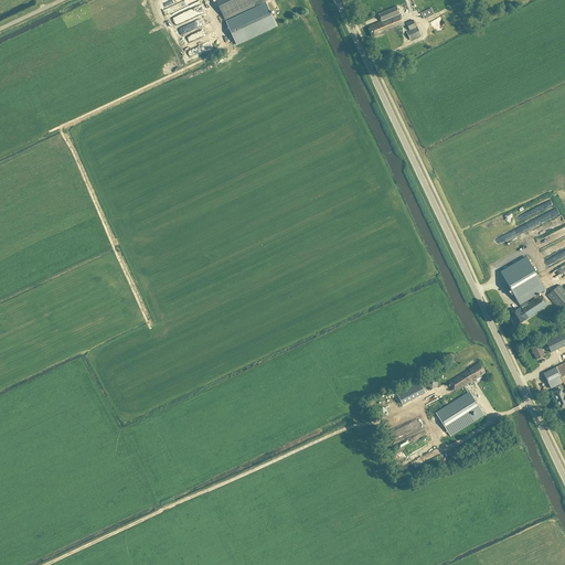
[(236,45),(277,27),(264,0),(215,0),(224,20),(258,4),(259,7),(225,22),(236,45)]
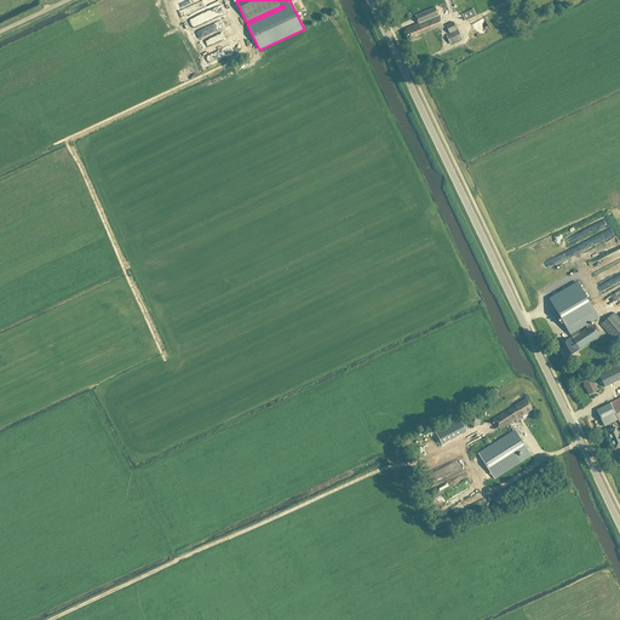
[(294,0),(302,15),(305,13),(299,0),(291,0),(292,0),(294,0)]
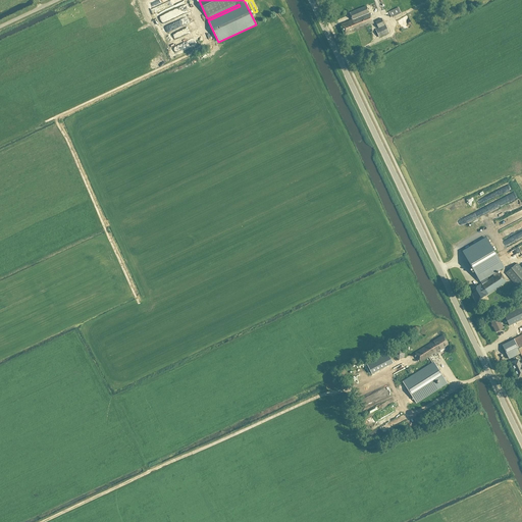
[(356,31),(373,23),(366,6),(349,13),(352,20),(341,24),(345,35),(356,31)]
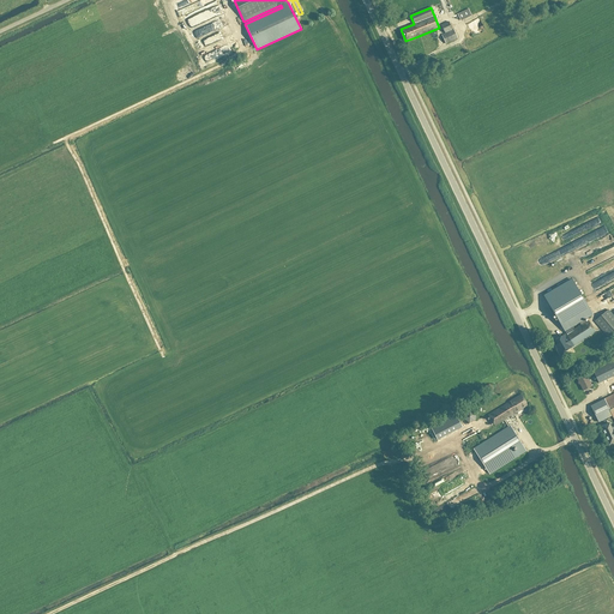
[(468,10),(457,14),(461,22),(471,16),(468,10)]
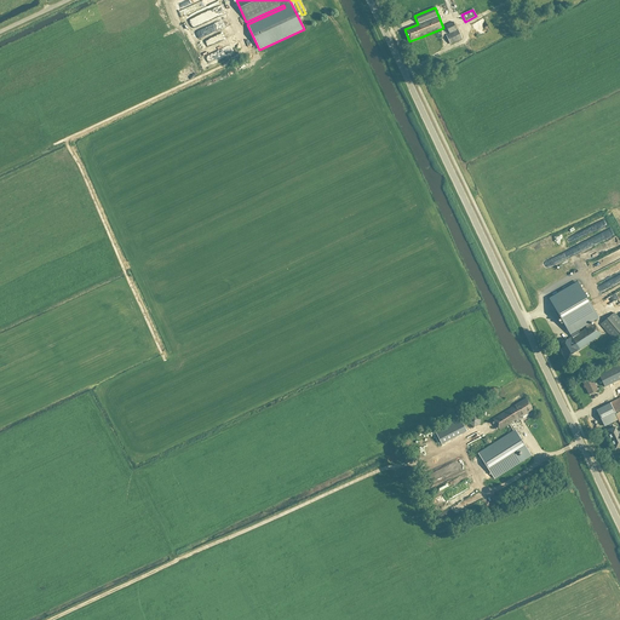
[(446,27),(449,34),(457,30),(453,23),(446,27)]
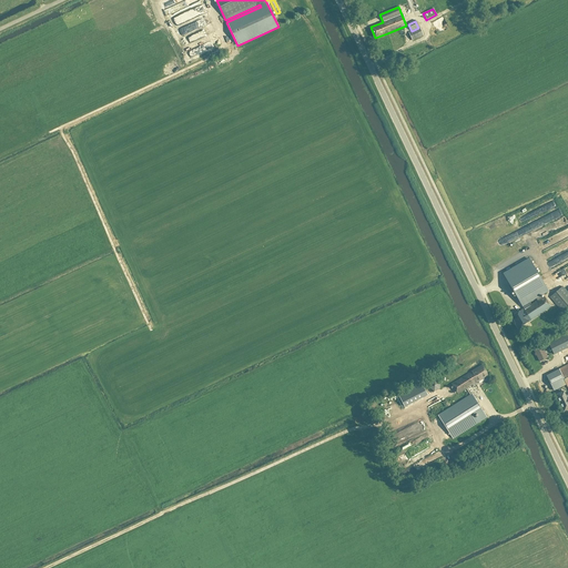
[(423,36),(419,28),(408,33),(412,41),(423,36)]
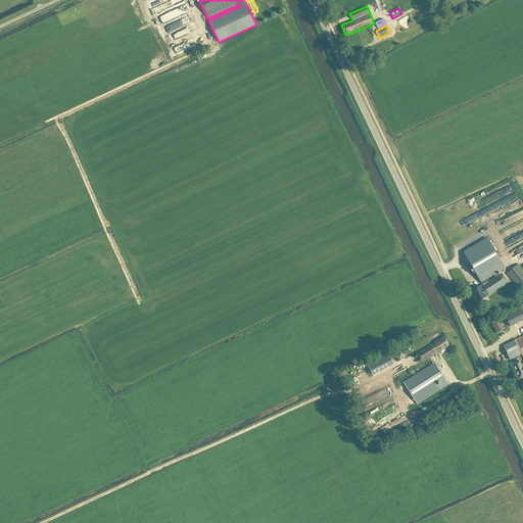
[(511,185),(500,188),(501,195),(513,192),(511,185)]
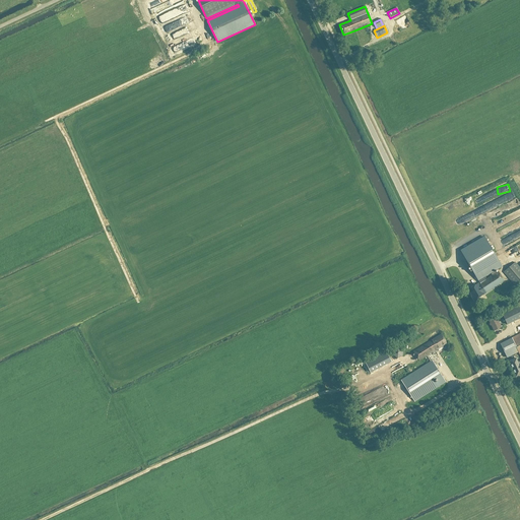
[(508,201),(515,197),(512,190),(505,194),(508,201)]
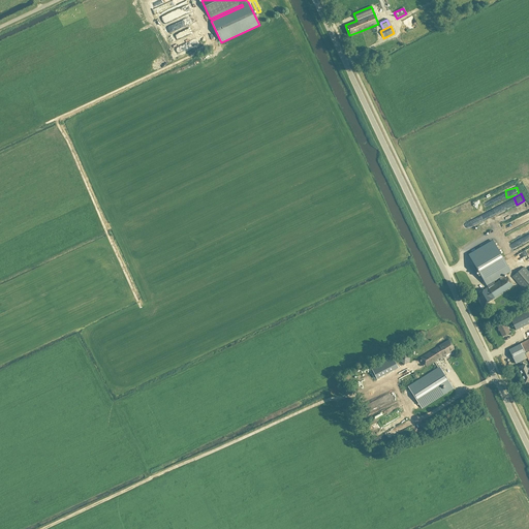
[(507,217),(508,219),(528,209),(525,204),(504,214),(503,213),(499,216),(501,220),(507,217)]
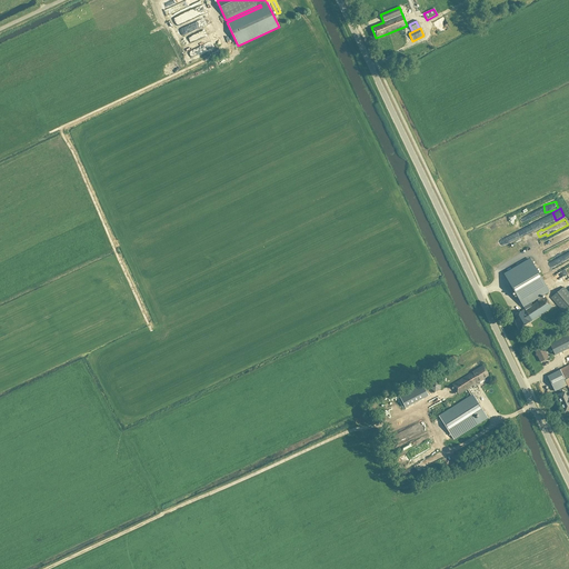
[(530,260),(503,275),(522,307),(536,299),(538,301),(511,317),(518,330),(520,328),(529,322),(551,308),(545,297),(542,298),(541,296),(549,291),(539,276),(530,260)]
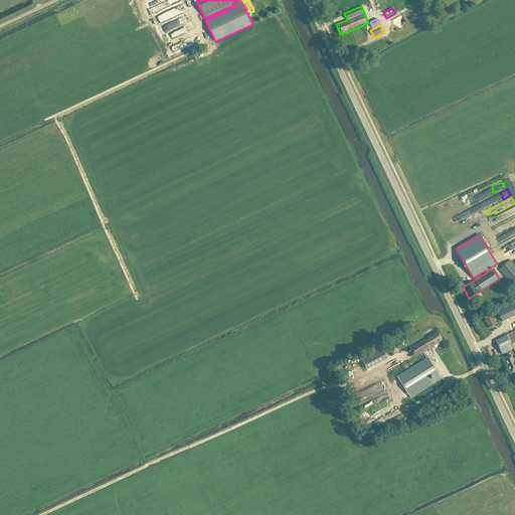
[(499,270),(509,283),(514,278),(514,266),(510,261),(499,270)]
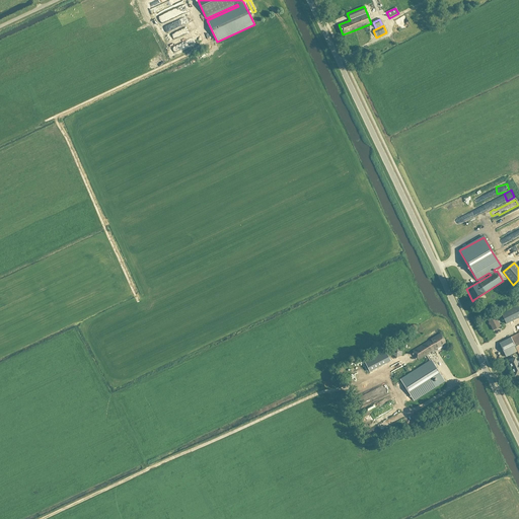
[(506,325),(518,318),(518,304),(500,313),(506,325)]
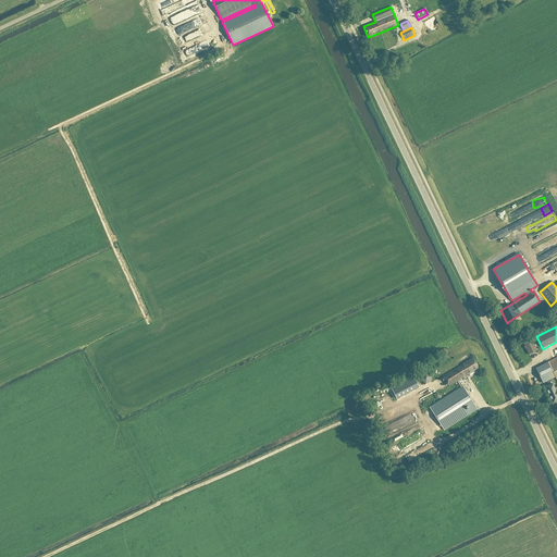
[(529,355),(536,350),(531,341),(523,345),(529,355)]
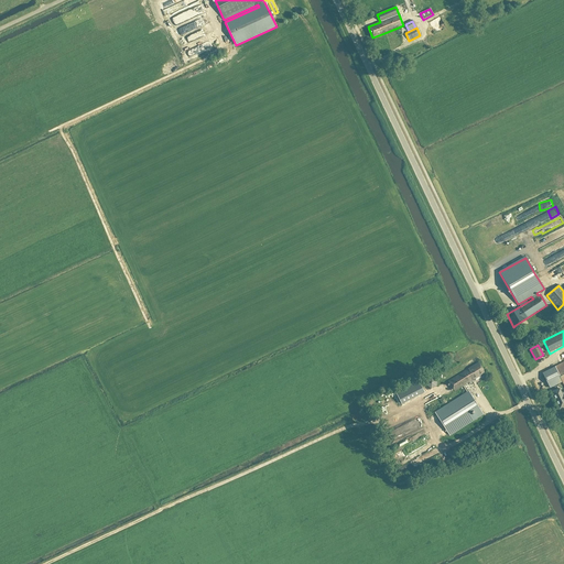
[(563,361),(542,373),(550,388),(562,382),(563,386),(563,391),(562,393),(560,389),(552,392),(560,409),(563,407),(563,361)]
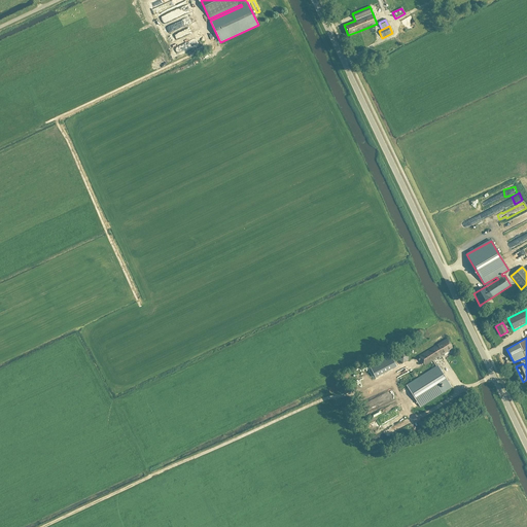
[(433,360),(453,348),(447,340),(419,356),(424,366),(432,361),(436,366),(407,385),(420,408),(451,388),(437,365),(433,360)]
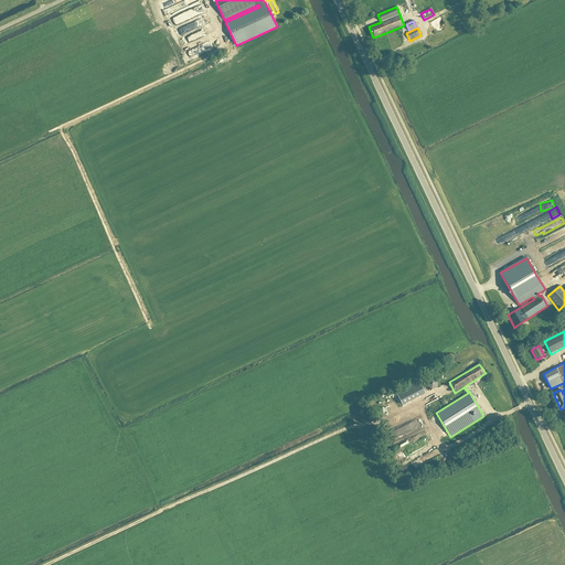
[(435,380),(426,384),(430,392),(438,387),(435,380)]
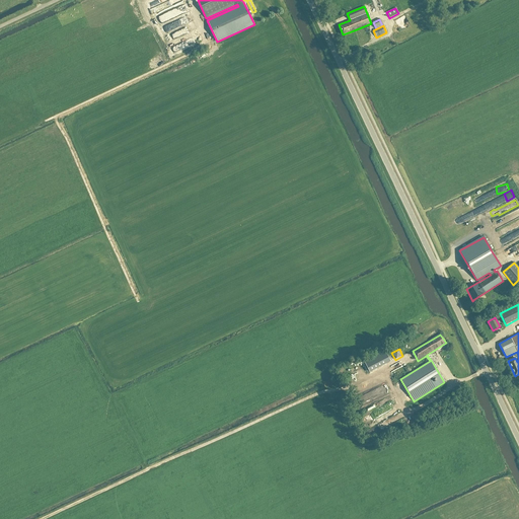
[(364,362),(368,373),(390,363),(386,353),(364,362)]
